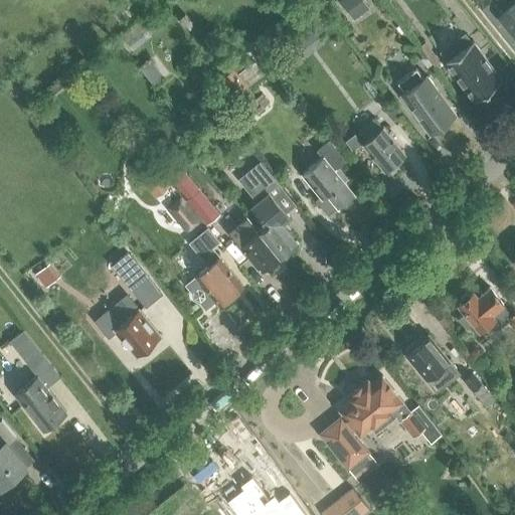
[(369,7),(363,0),(340,0),(354,18),(369,7)]
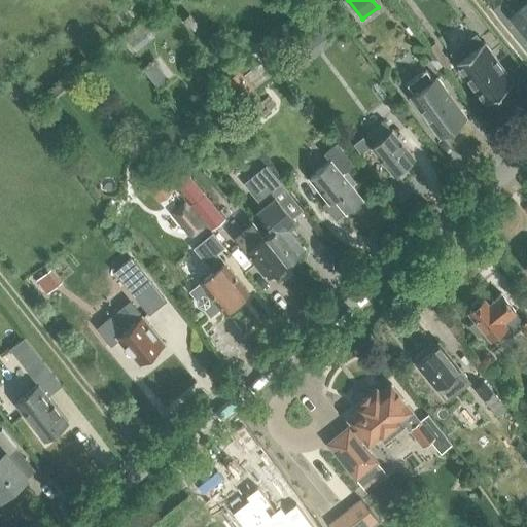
[(502,0),(493,7),(522,43),(523,44),(526,44),(526,0),(513,12),(502,0)]
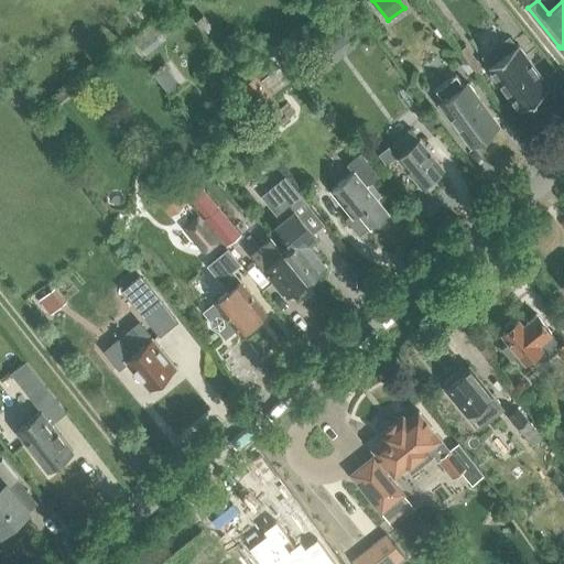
[(524,107),(535,99),(534,97),(549,86),(518,43),(517,44),(509,34),(480,55),(488,65),(487,66),(519,108),(522,105),(524,107)]
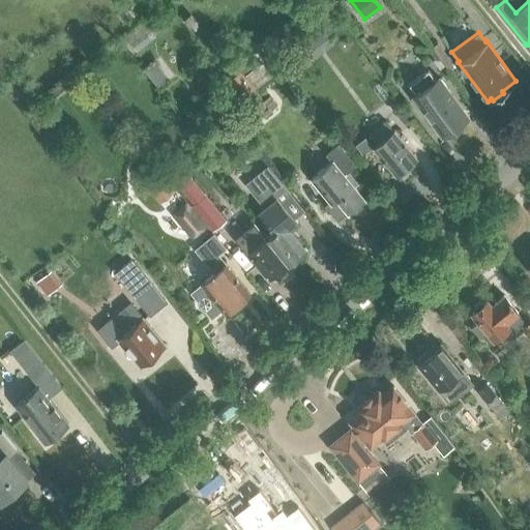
[(148,65),(160,85),(173,78),(160,58),(148,65)]
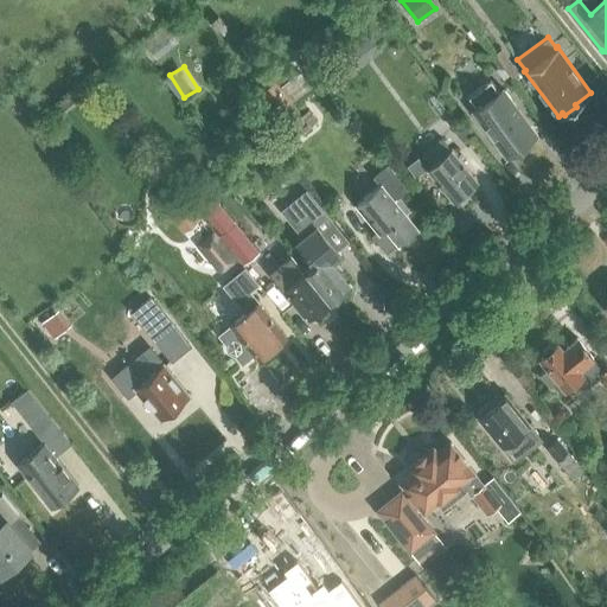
[(300,74),(281,88),(292,102),(311,88),(300,74)]
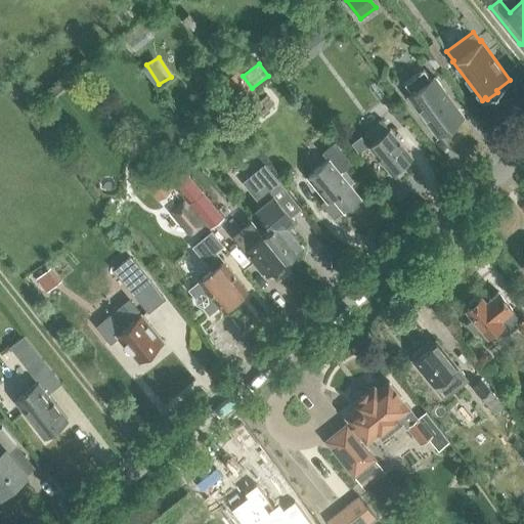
[(443,88),(444,87),(436,77),(435,78),(434,77),(432,78),(424,69),(404,83),(412,93),(409,94),(438,133),(463,115),(443,88)]
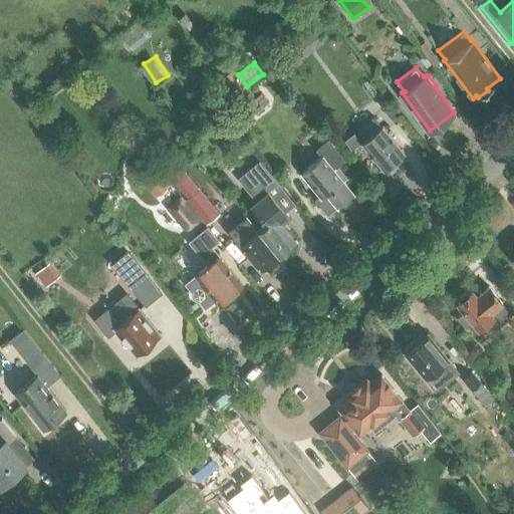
[(217,80),(247,118),(269,101),(261,92),(255,97),(247,86),(238,74),(233,68),(217,80)]
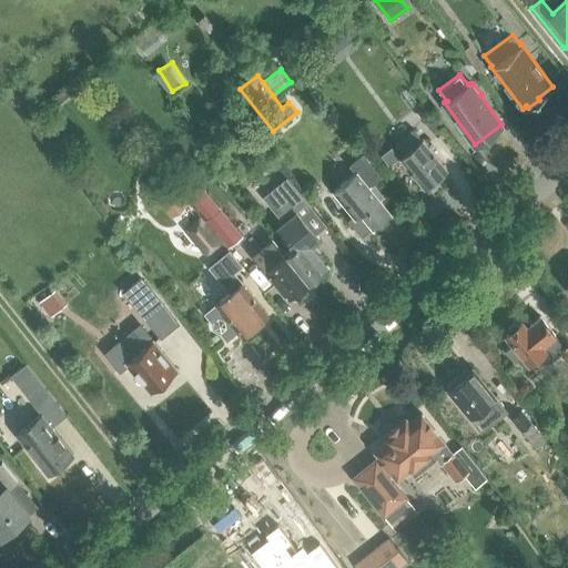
[(401,158),(425,186),(447,168),(423,139),(422,139),(413,129),(395,144),(404,154),(401,158)]
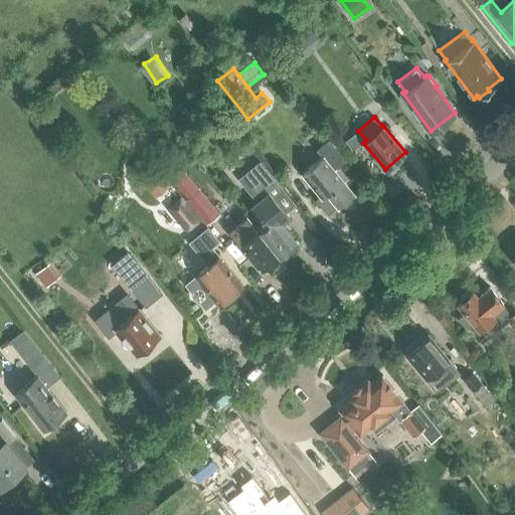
[(322,157),(303,173),(320,195),(316,198),(326,209),(335,201),(339,206),(354,193),(334,169),(345,159),(329,139),(316,150),(322,157)]
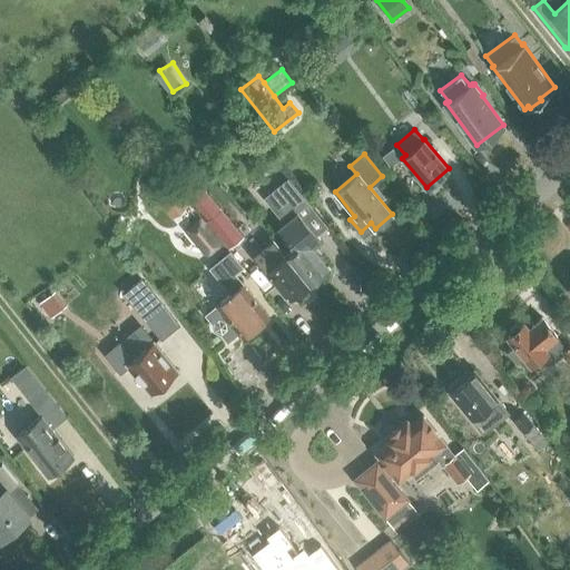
[(274,239),(254,255),(259,262),(290,297),(297,291),(301,294),(307,288),(306,284),(311,281),(314,283),(323,276),(321,273),(328,266),(312,245),(320,239),(302,218),(313,208),(287,177),(263,196),(283,220),(276,226),(292,245),(284,251),(274,239)]
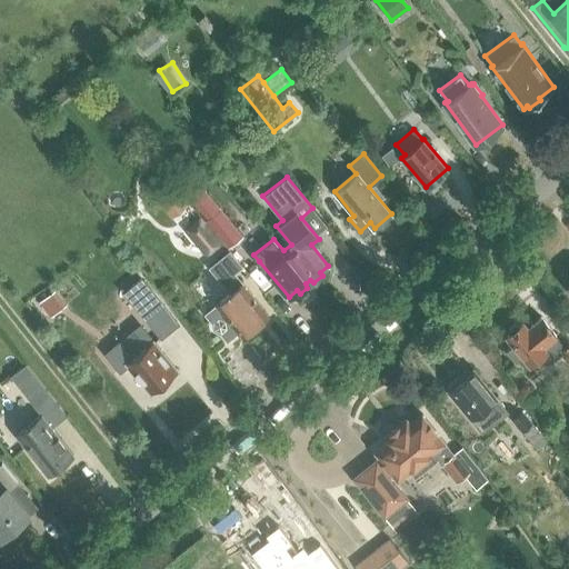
[(169,183),(152,198),(171,219),(188,205),(169,183)]
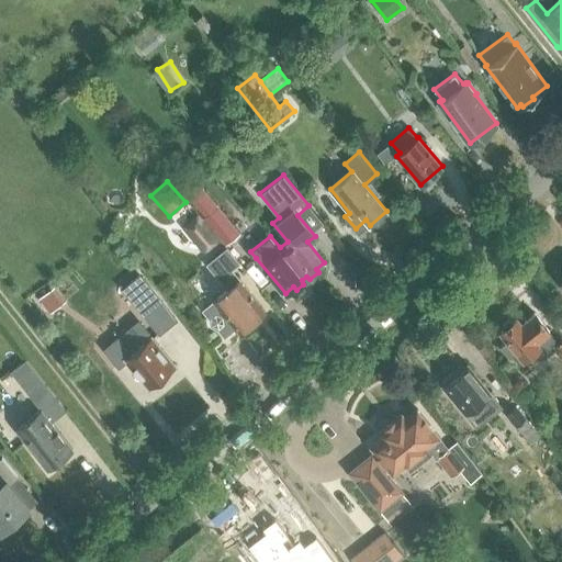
[(240,232),(218,205),(204,216),(226,244),(240,232)]
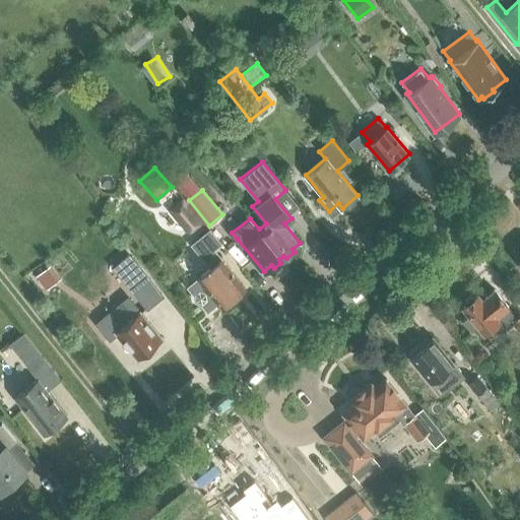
[(202,220),(182,198),(169,209),(189,232),(202,220)]
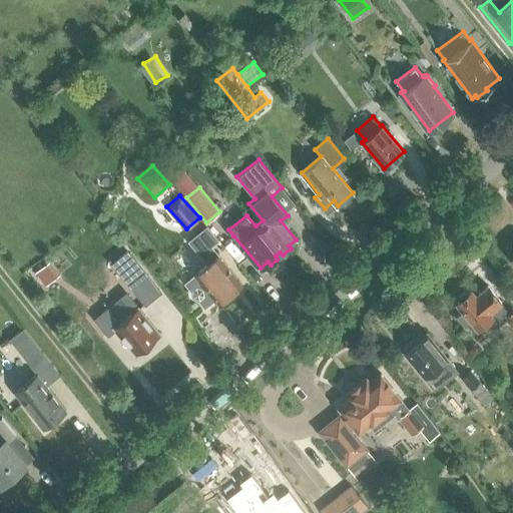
[(195,273),(196,274),(189,280),(186,282),(192,289),(193,296),(200,299),(205,305),(216,298),(219,302),(222,299),(225,301),(231,297),(230,293),(242,284),(218,254),(217,254),(210,245),(218,238),(208,226),(190,241),(207,263),(195,273)]
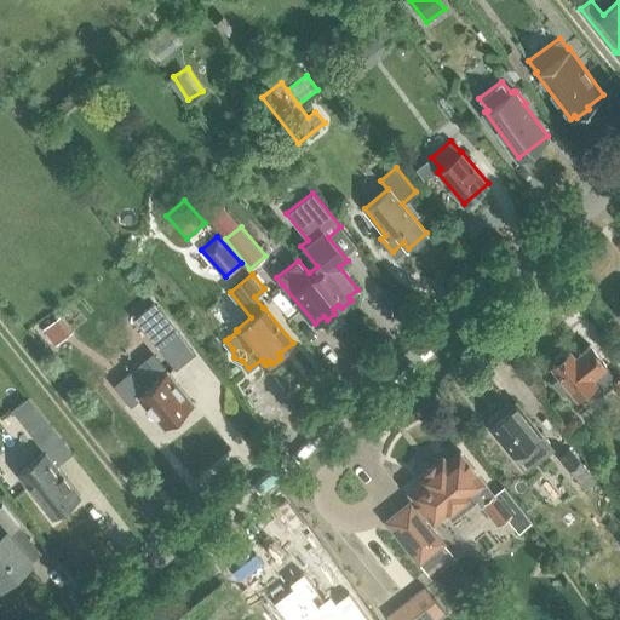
[(176,366),(194,352),(155,304),(138,317),(176,366)]
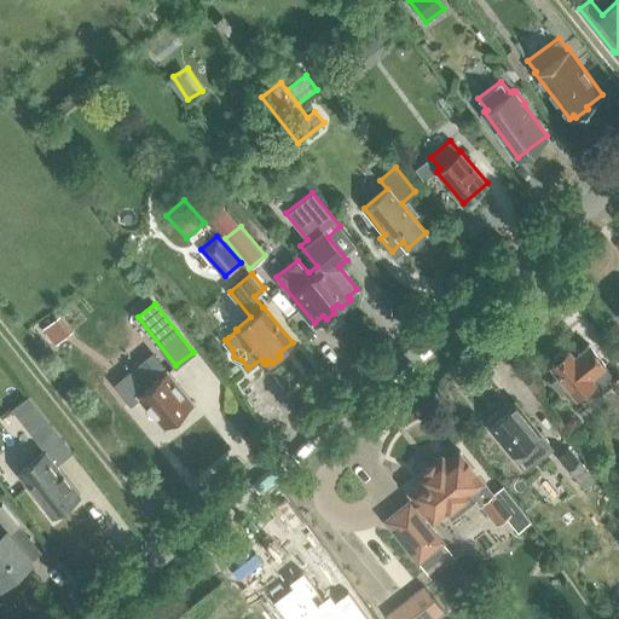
[(69,333),(57,317),(45,327),(57,342),(69,333)]
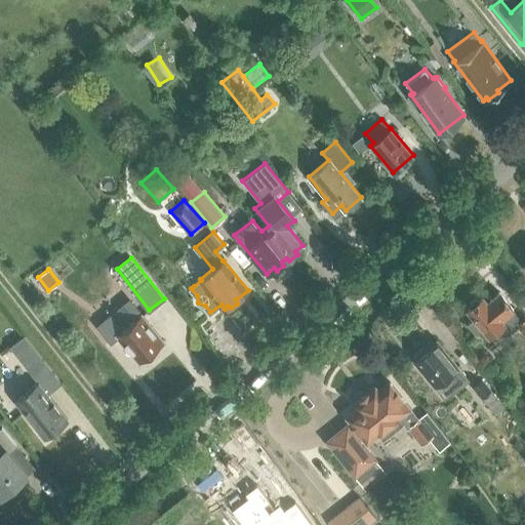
[(470,307),(468,309),(474,317),(468,322),(475,332),(482,327),(489,335),(495,344),(520,325),(524,332),(524,317),(521,320),(513,309),(499,291),(485,303),(481,297),(480,299),(476,297),(470,303),(470,307)]
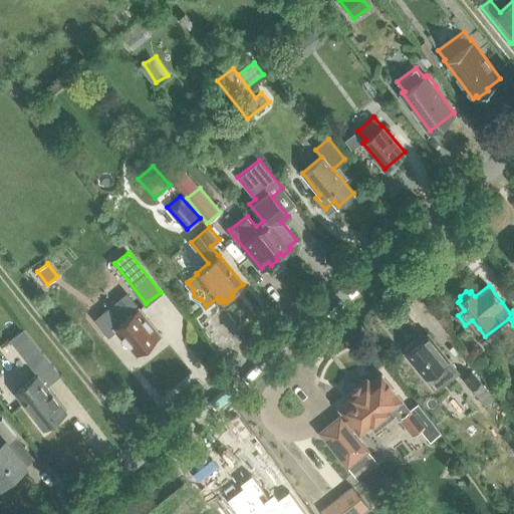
[(115,328),(137,353),(160,333),(127,294),(96,319),(108,333),(115,328)]
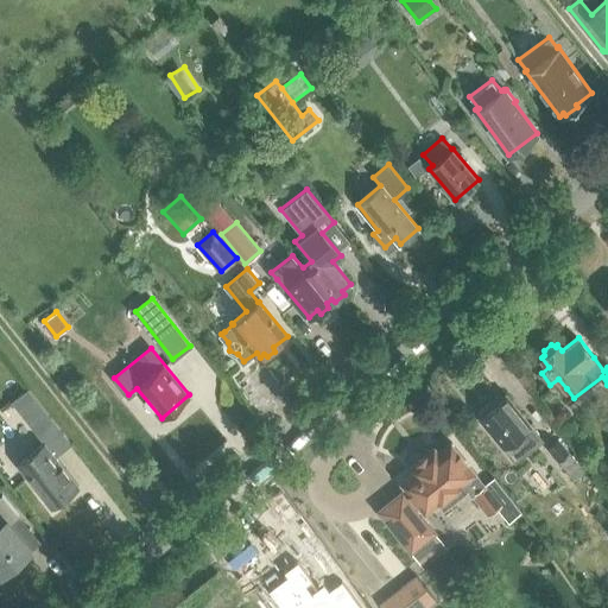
[(27,388),(11,400),(38,436),(54,423),(27,388)]
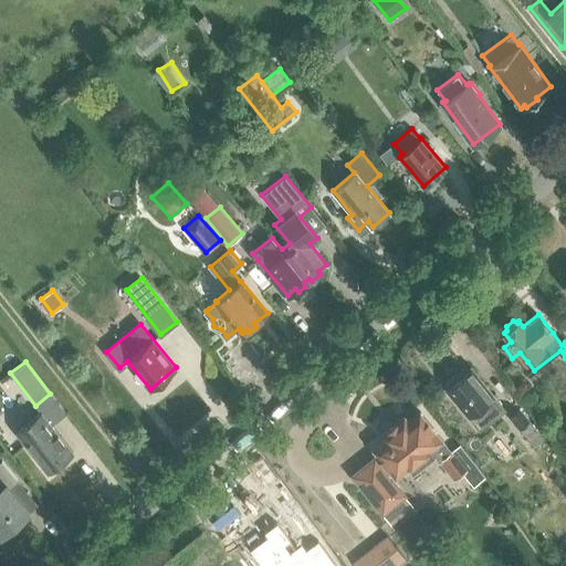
[(503,407),(470,366),(459,375),(457,371),(446,380),(448,383),(444,386),(480,427),(503,407)]
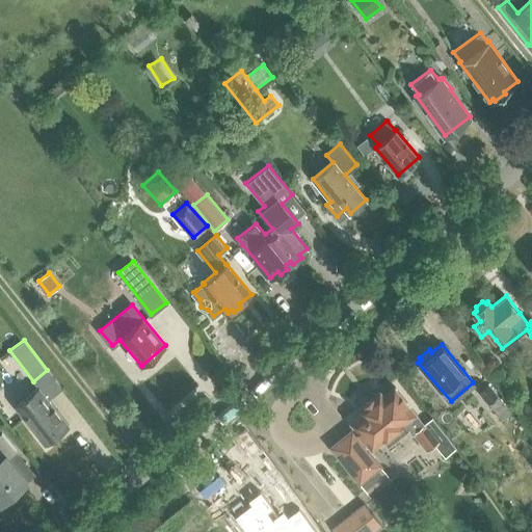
[(487,382),(477,392),(487,403),(501,420),(511,411),(487,382)]
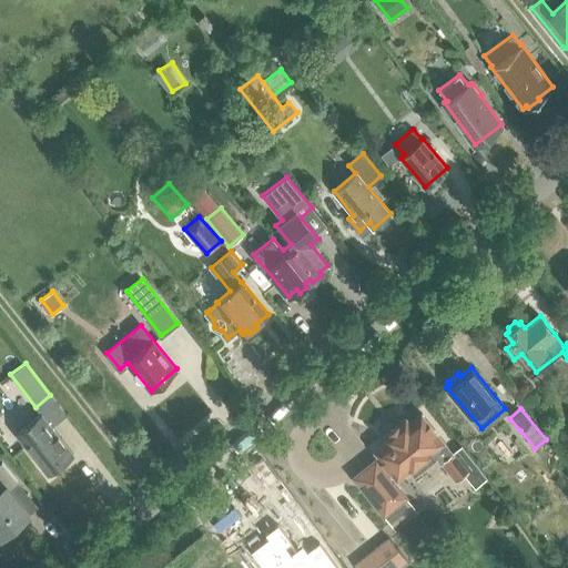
[(435,456),(439,462),(440,462),(455,479),(476,463),(463,445),(454,453),(444,440),(422,413),(409,422),(405,416),(381,436),(385,442),(374,450),(395,477),(407,468),(412,475),(435,456)]
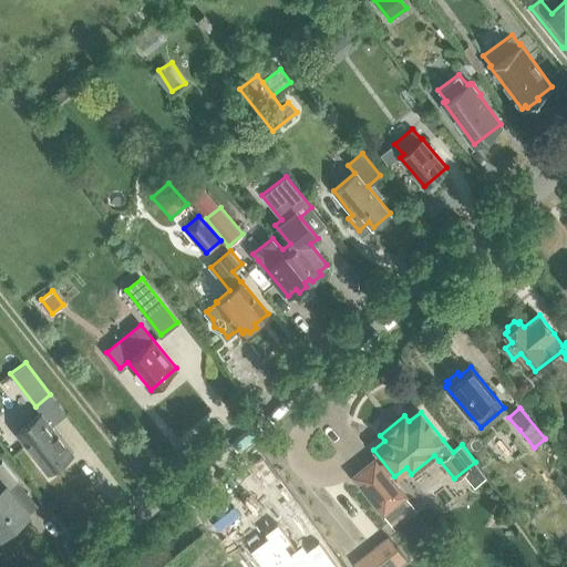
[(17,433),(49,473),(74,453),(42,413),(17,433)]
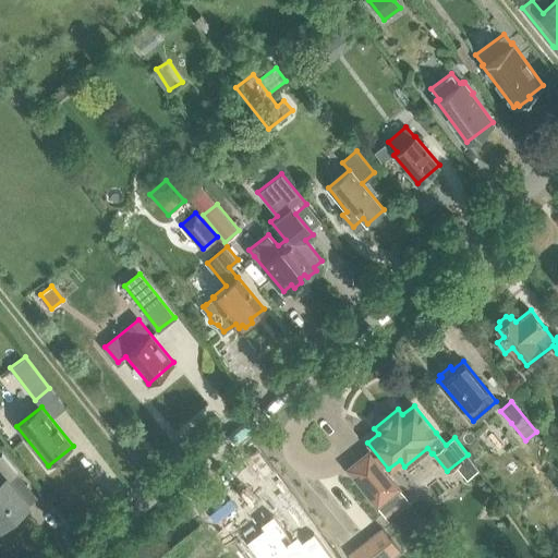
[(368,451),(346,470),(377,508),(400,490),(368,451)]
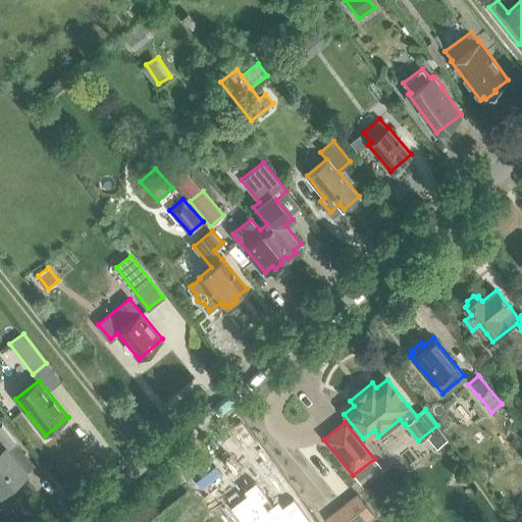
[(0,491),(2,489),(4,491),(24,474),(6,451),(16,441),(2,424),(0,425),(0,491)]
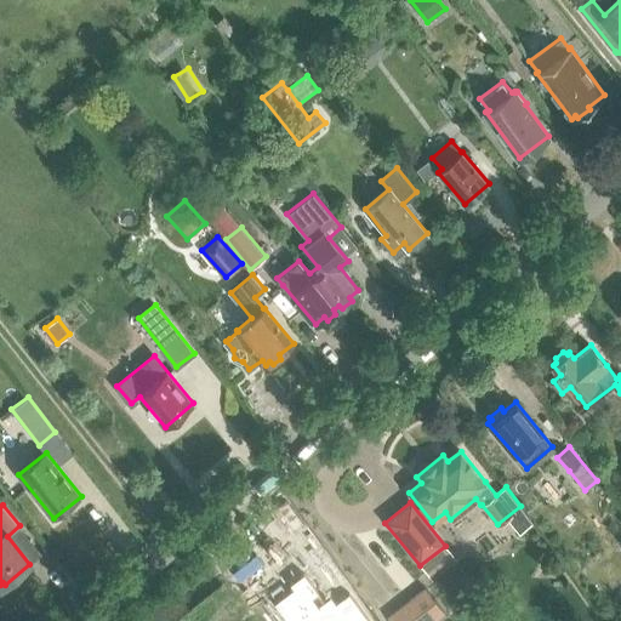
[(292,585),(277,597),(295,620),(374,620),(346,582),(336,591),(332,593),(312,565),(290,582),(292,585)]
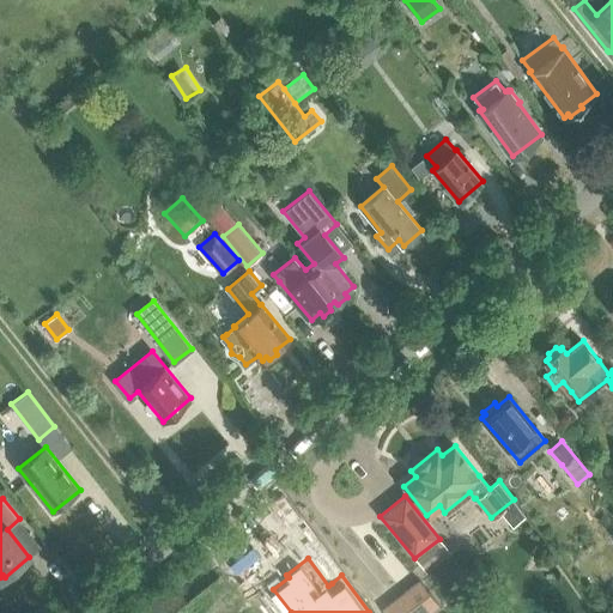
[(408,612),(431,612),(441,607),(419,580),(381,610),(383,612),(408,612)]
